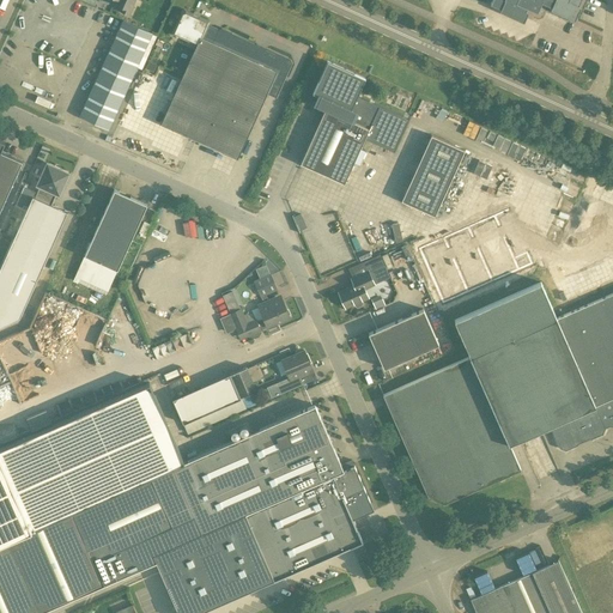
[(115,0),(114,4),(122,8),(120,12),(128,16),(134,0),(115,0)]
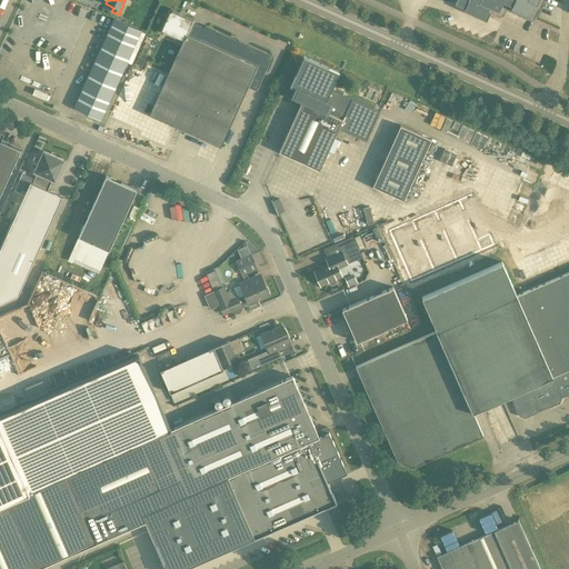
[(457,0),(456,3),(465,8),(463,10),(486,20),(490,11),(487,10),(488,7),(498,11),(502,1),(512,6),(511,9),(533,19),(539,7),(536,6),(538,0),(457,0)]
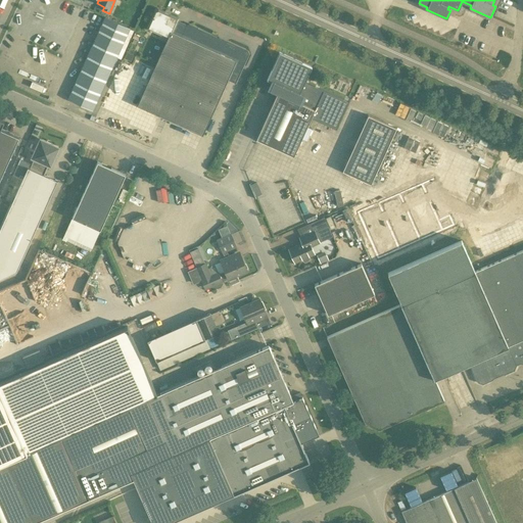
[(162,35),(168,38),(169,38),(172,32),(178,18),(158,9),(155,11),(148,27),(163,33),(162,35)]
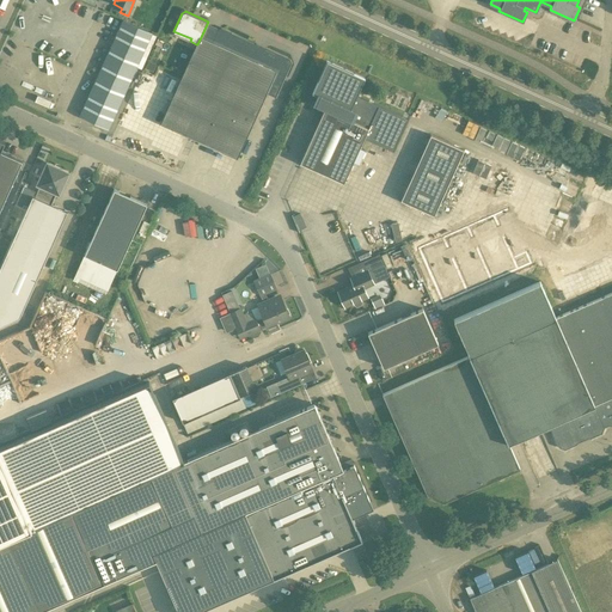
[(79,115),(108,128),(152,32),(123,19),(104,63),(95,59),(90,71),(98,74),(98,75),(79,115)]
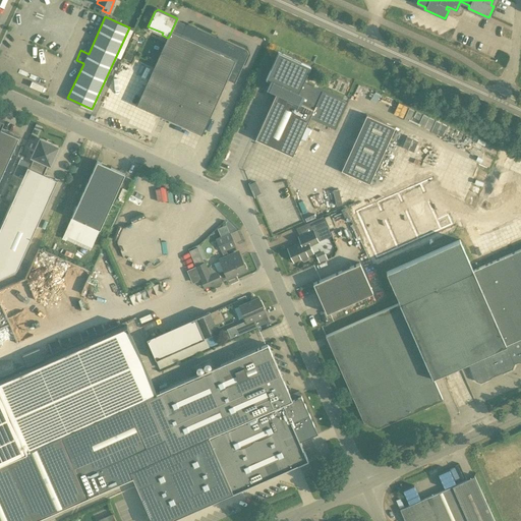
[(181,138),(186,127),(201,134),(227,78),(234,82),(247,53),(246,51),(236,47),(234,48),(218,41),(217,38),(188,24),(186,25),(181,36),(171,32),(168,38),(167,38),(153,69),(138,62),(114,117),(130,124),(133,117),(181,138)]
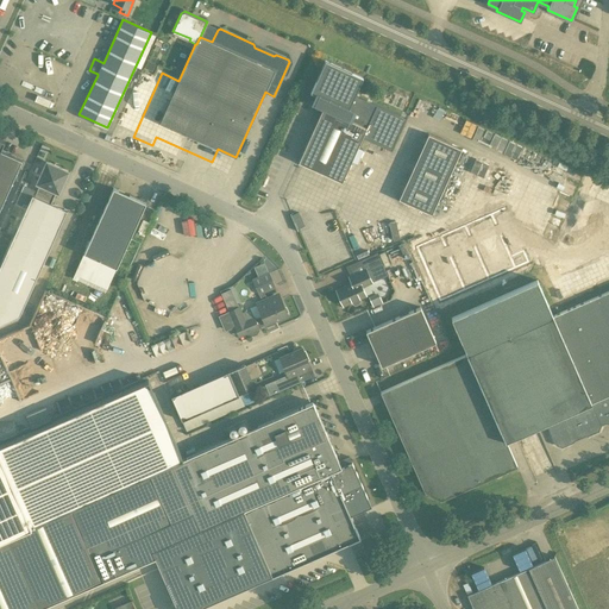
[(297,162),(341,182),(362,138),(390,151),(406,119),(353,95),(362,77),(350,71),(349,74),(325,64),(316,82),(315,81),(309,93),(318,95),(313,105),(322,108),(297,162)]
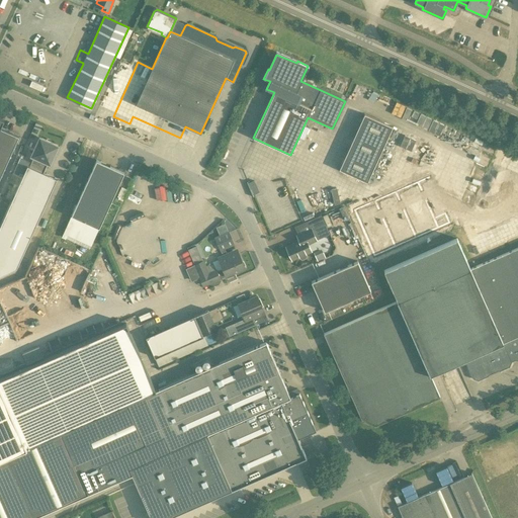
[(364,112),(340,169),(369,181),(393,124),(364,112)]
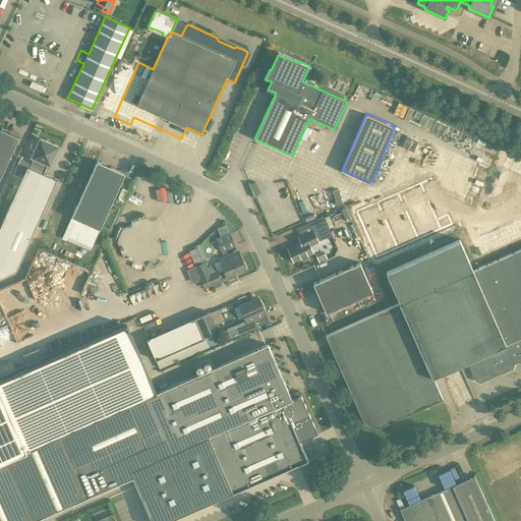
[(0,176),(18,136),(1,128),(4,120),(0,118),(0,176)]
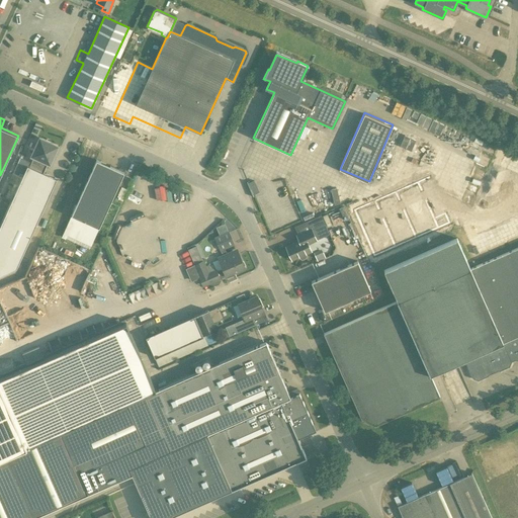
[(33,157),(29,166),(44,172),(48,163),(50,164),(58,146),(39,138),(31,156),(33,157)]
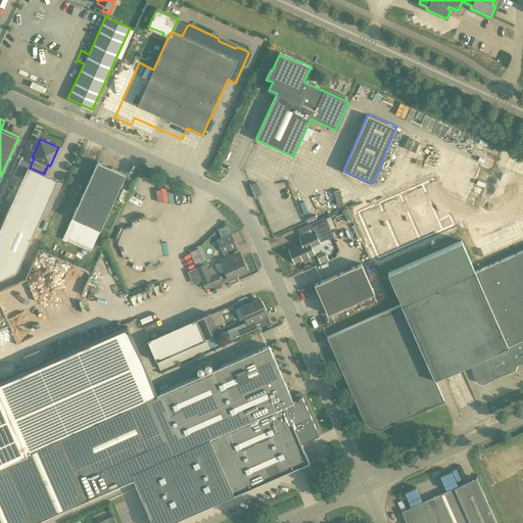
[(491,168),(495,159),(488,156),(484,164),(491,168)]
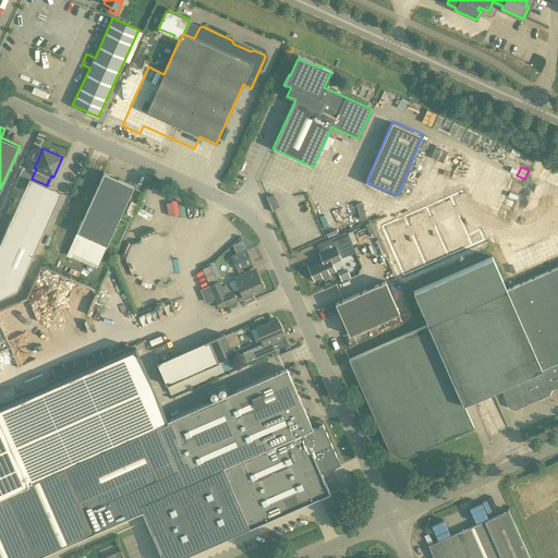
[(89,245),(93,239),(107,244),(133,185),(104,171),(77,231),(79,232),(76,239),(89,245)]
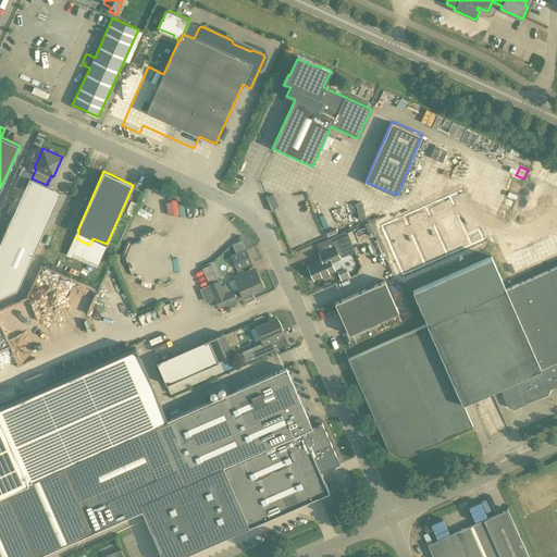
[(0,243),(0,297),(16,291),(17,289),(16,289),(21,282),(39,242),(38,242),(42,233),(61,192),(59,190),(59,192),(50,188),(50,187),(47,185),(32,178),(29,177),(0,243)]
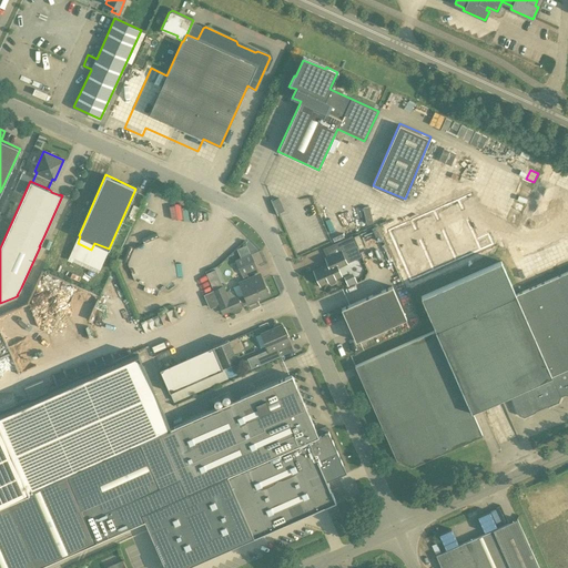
[(170,217),(182,216),(180,201),(168,202),(170,217)]
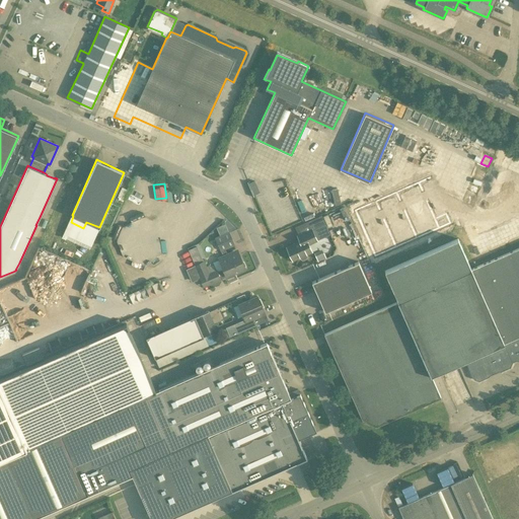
[(420,183),(356,212),(376,258),(451,225),(448,217),(437,222),(420,183)]
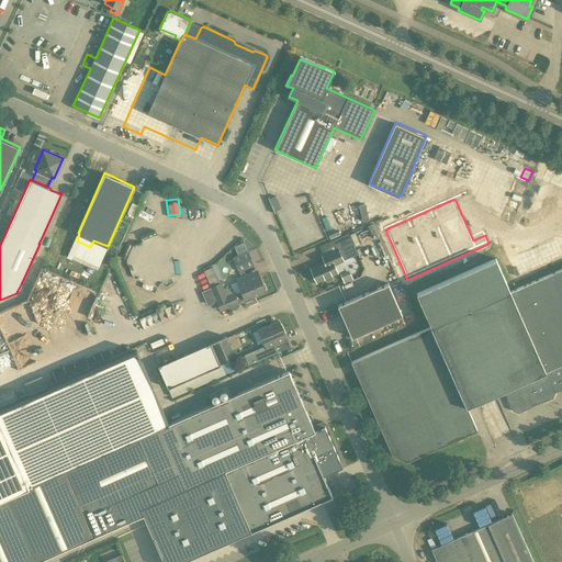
[(202,249),(212,260),(237,236),(227,225),(202,249)]
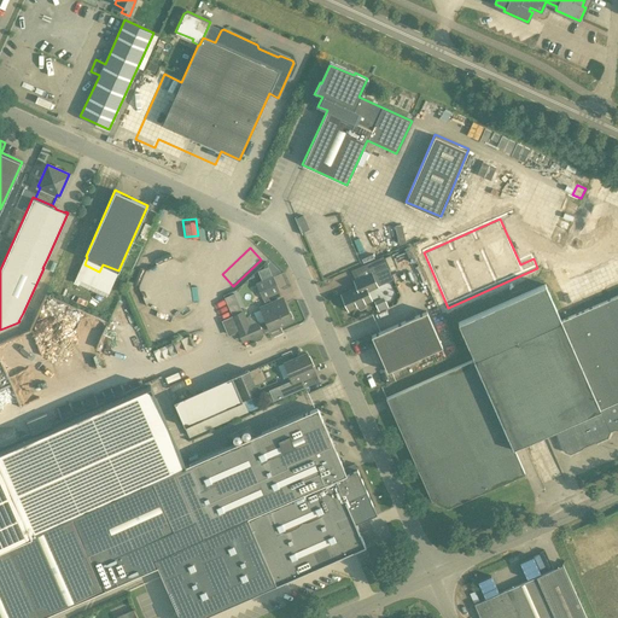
[(372,274),(388,267),(383,256),(366,263),(371,274),(371,273),(372,274)]
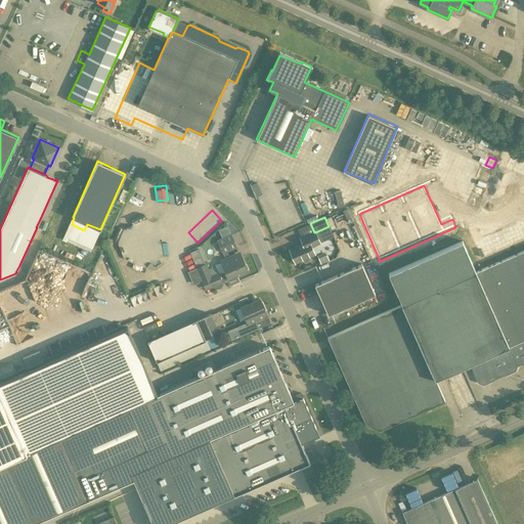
[(314,231),(314,232),(300,238),(302,244),(289,250),(295,263),(302,260),(303,262),(305,263),(309,261),(310,259),(309,257),(314,254),(311,247),(319,243),(315,232),(314,231)]
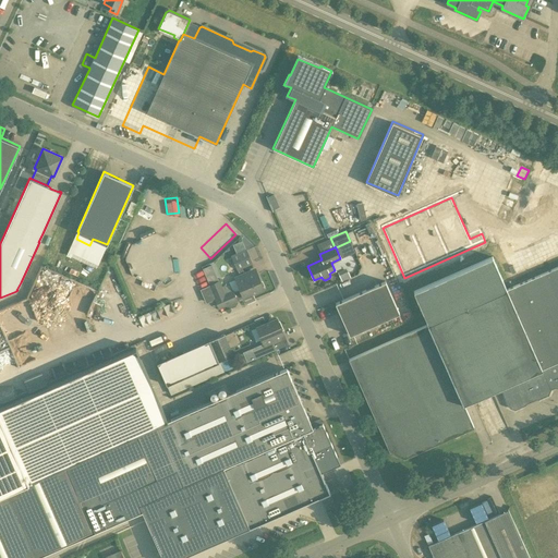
[(238,270),(253,263),(245,247),(230,254),(238,270)]
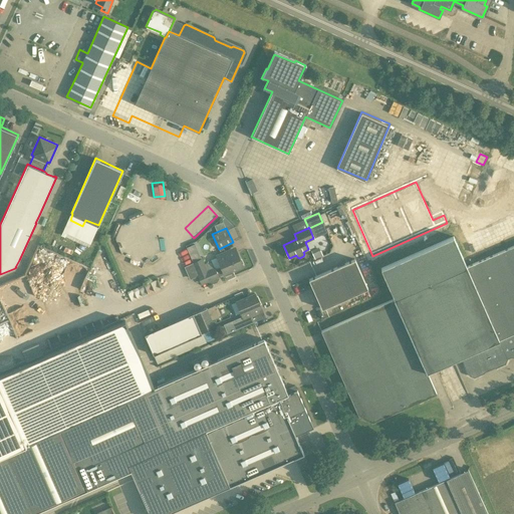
[(505,364),(507,359),(511,357),(513,358),(513,245),(466,267),(453,237),(380,268),(394,299),(320,331),(359,419),(371,424),(437,395),(427,372),(457,359),(458,363),(463,361),(469,375),(474,377),(484,373),(486,368),(490,366),(495,368),(505,364)]
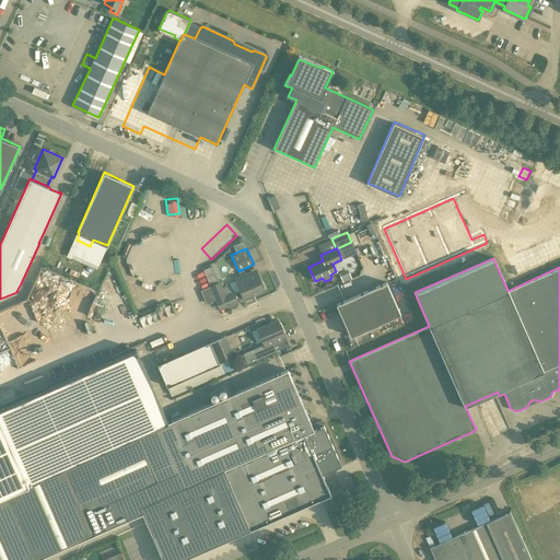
[(237,301),(244,298),(244,299),(264,290),(256,270),(235,279),(241,291),(234,293),(233,292),(231,288),(225,287),(222,288),(219,282),(210,287),(210,286),(201,290),(207,304),(216,300),(220,308),(226,306),(226,307),(230,310),(236,306),(237,303),(237,301)]
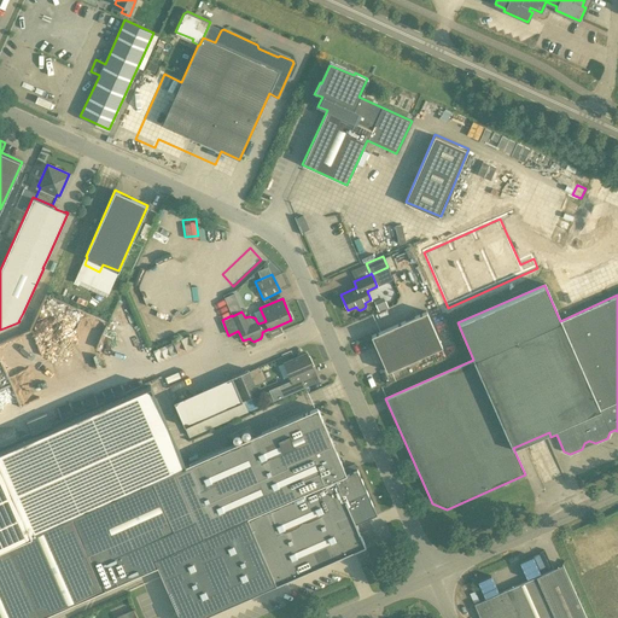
[(426,312),(371,336),(386,372),(442,347),(426,312)]
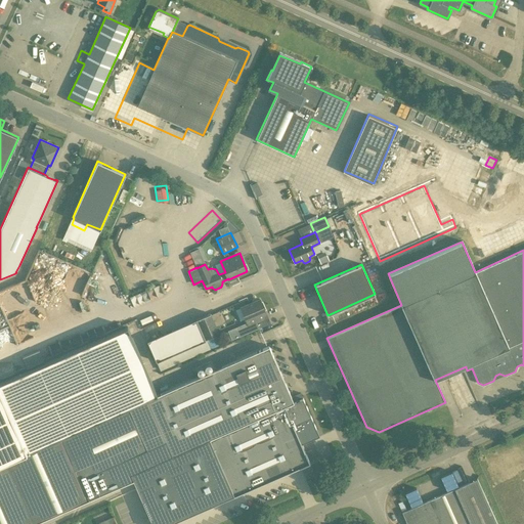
[(267,317),(264,312),(265,312),(259,299),(241,307),(249,325),(267,317)]
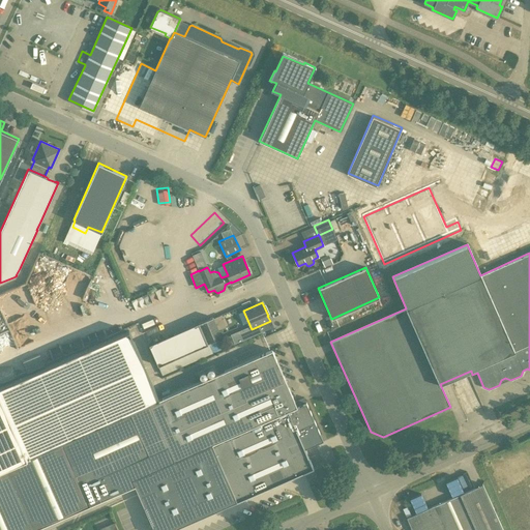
[(219,339),(222,339),(212,317),(149,345),(158,365),(163,363),(219,339)]
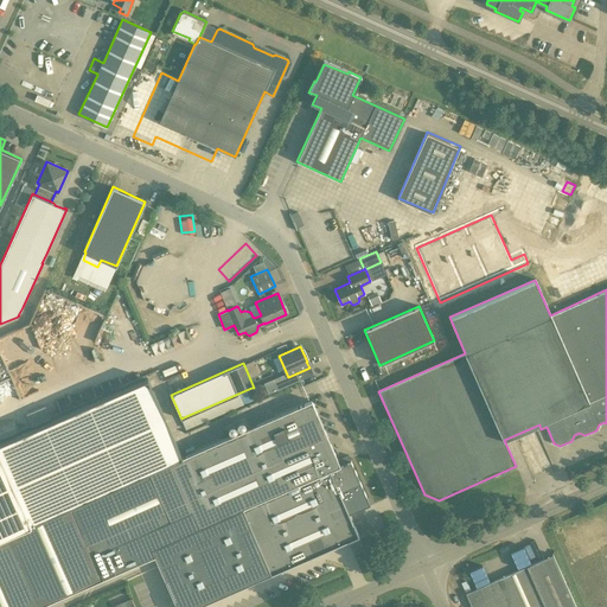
[(155,486),(170,518),(171,521),(93,554),(103,579),(153,556),(174,606),(193,606),(357,536),(347,515),(369,505),(350,461),(339,466),(311,401),(181,458),(147,377),(0,441),(0,537),(6,535),(5,535),(29,524),(149,472),(155,486)]
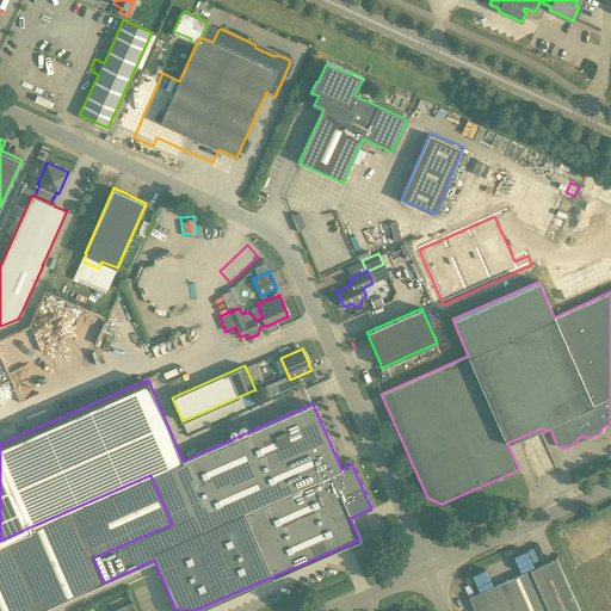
[(258,401),(253,390),(187,419),(183,421),(187,432),(258,401)]
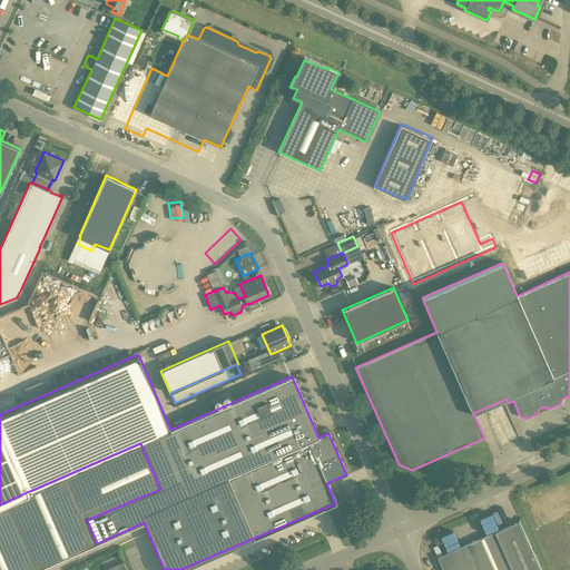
[(0,569),(35,569),(97,543),(87,520),(160,489),(159,487),(146,457),(140,443),(27,492),(5,502),(6,502),(0,504),(0,569)]
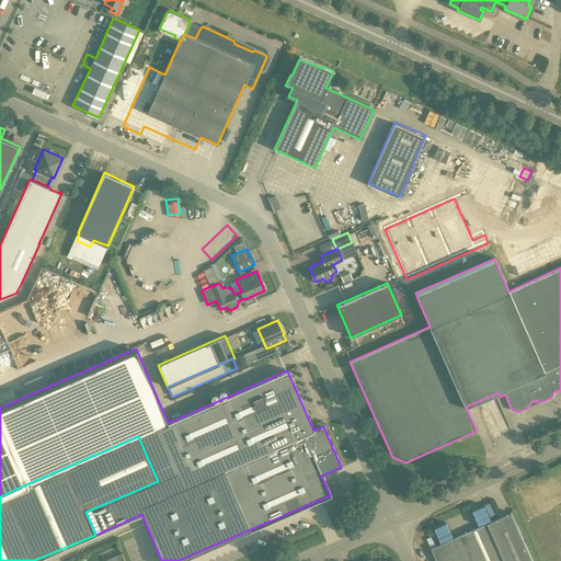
[(531,560),(510,513),(467,533),(431,549),(436,560),(531,560)]
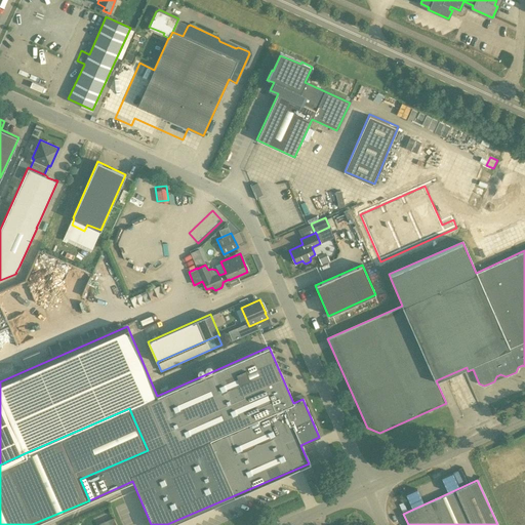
[(417,488),(407,493),(413,508),(425,502),(417,488)]
